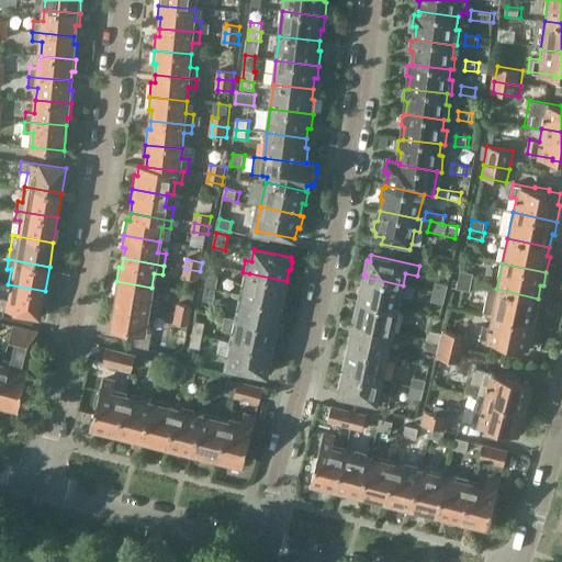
[(199,279),(200,271),(186,269),(183,277),(199,279)]
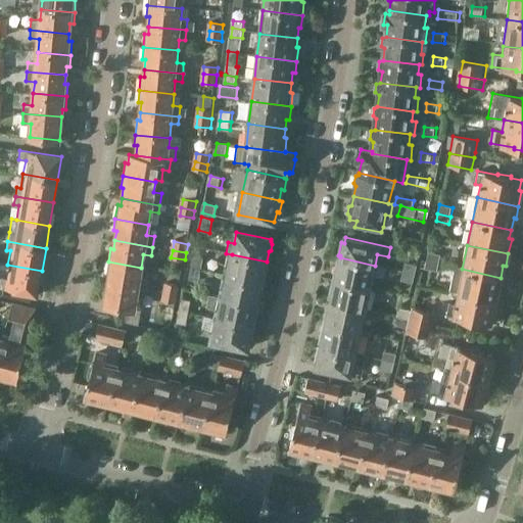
[(428,252),(427,259),(439,262),(440,254),(428,252)]
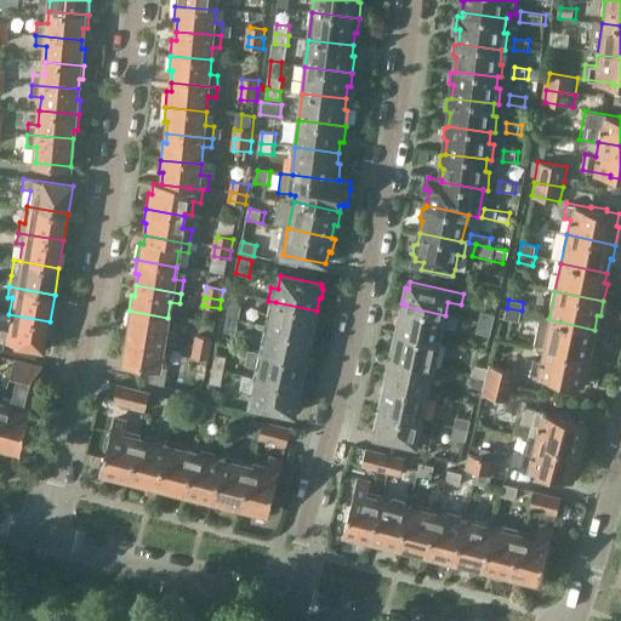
[(262,325),(311,336),(313,324),(317,323),(318,315),(315,313),(317,311),(275,302),(272,314),(265,313),(262,325)]
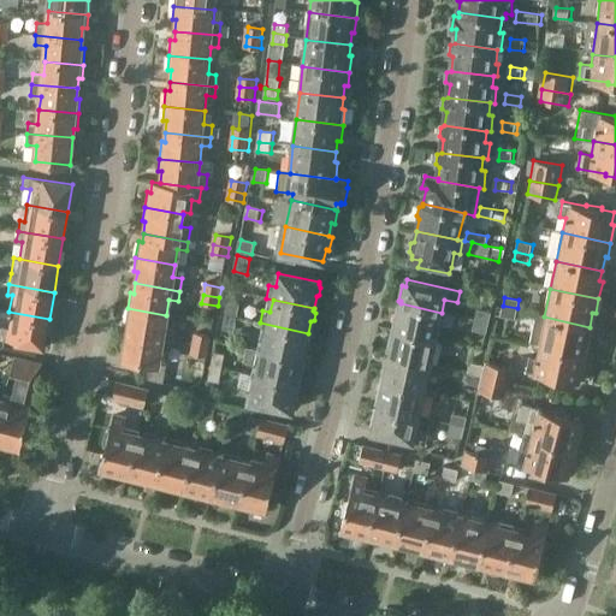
[(227,301),(225,317),(238,319),(241,303),(227,301)]
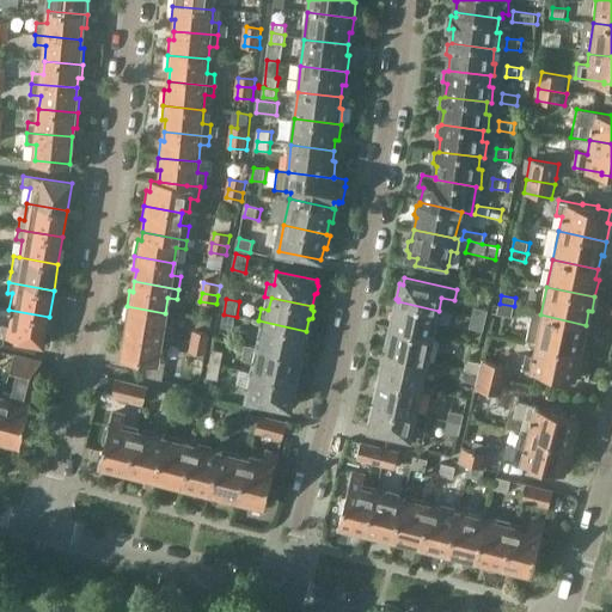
[(451,314),(439,311),(398,301),(396,311),(393,311),(390,328),(433,337),(435,322),(450,325),(451,314)]
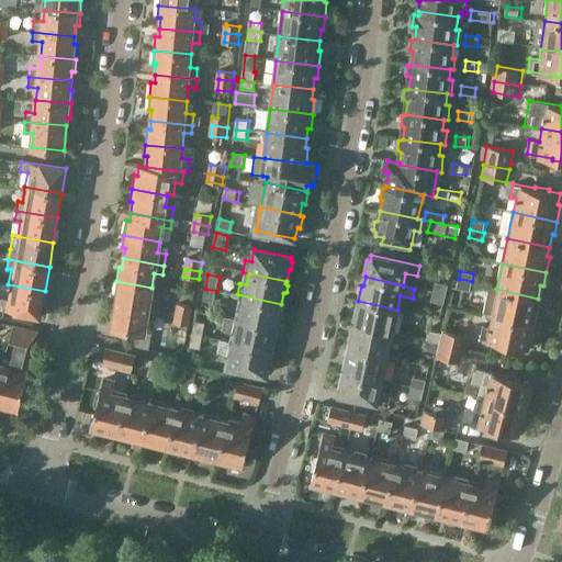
[(472,281),(459,279),(457,289),(470,291),(472,281)]
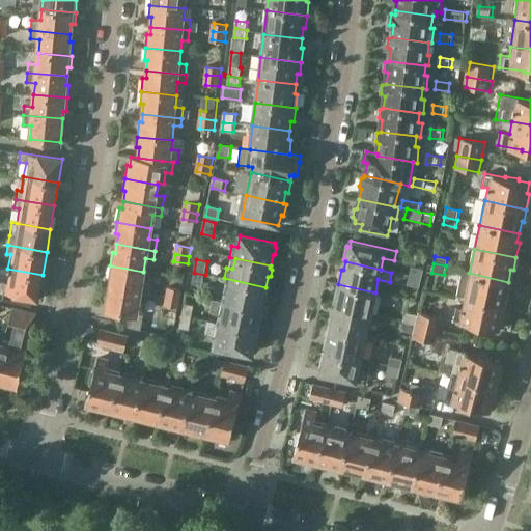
[(111,278),(109,287),(147,295),(149,283),(141,282),(143,272),(110,266),(108,278),(111,278)]
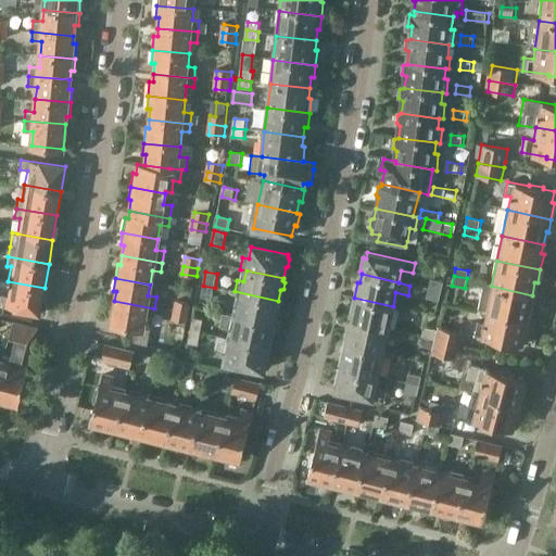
[(430,279),(428,290),(441,292),(444,282),(430,279)]
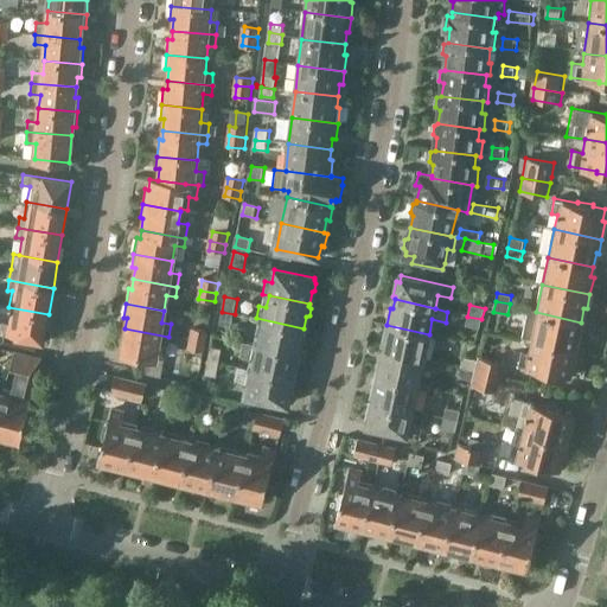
[(44,342),(49,314),(8,307),(6,324),(0,323),(0,333),(5,334),(44,342)]
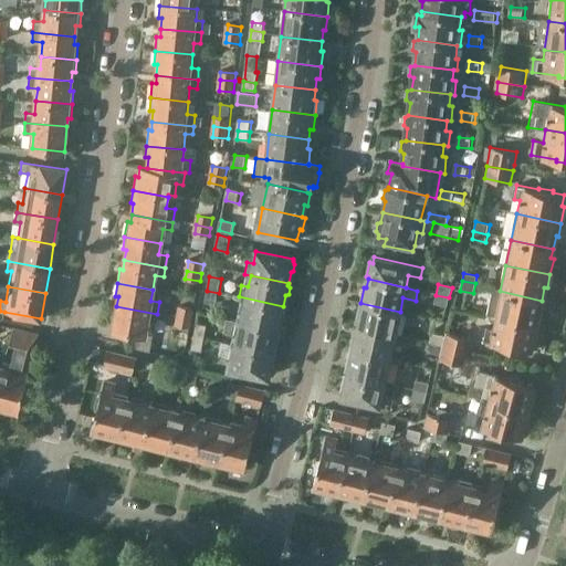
[(219,293),(207,291),(205,302),(217,305),(219,293)]
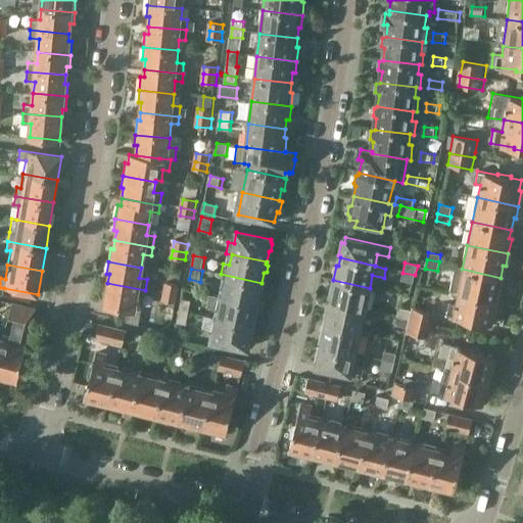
[(462,269),(457,293),(497,301),(502,286),(498,286),(501,278),(462,269)]
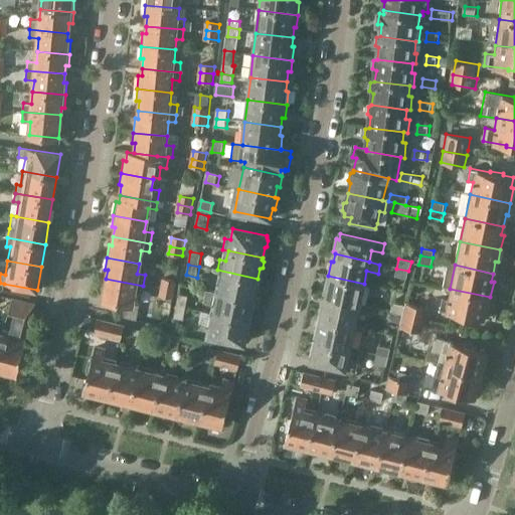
[(407,279),(408,271),(396,269),(395,276),(407,279)]
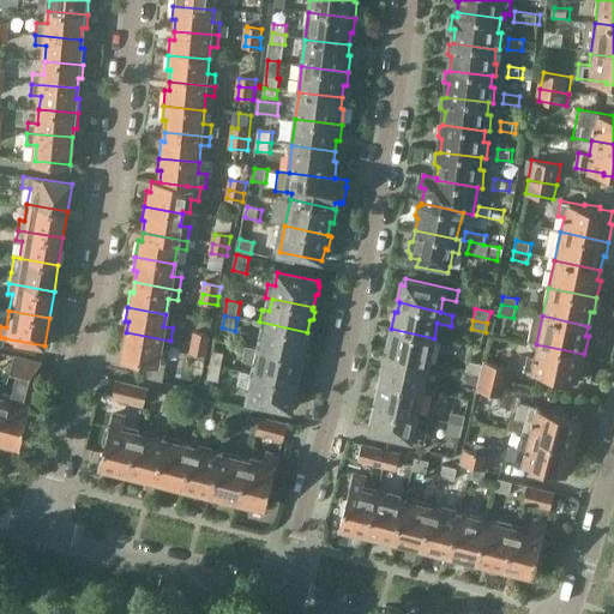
[(254,348),(262,349),(301,359),(305,347),(307,344),(308,337),(307,333),(307,332),(259,321),(259,323),(266,324),(264,338),(257,336),(254,348)]
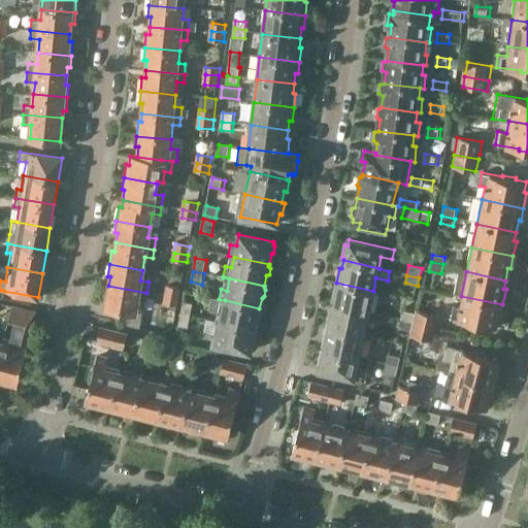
[(373,291),(336,283),(333,296),(335,297),(333,305),(368,314),(373,291)]
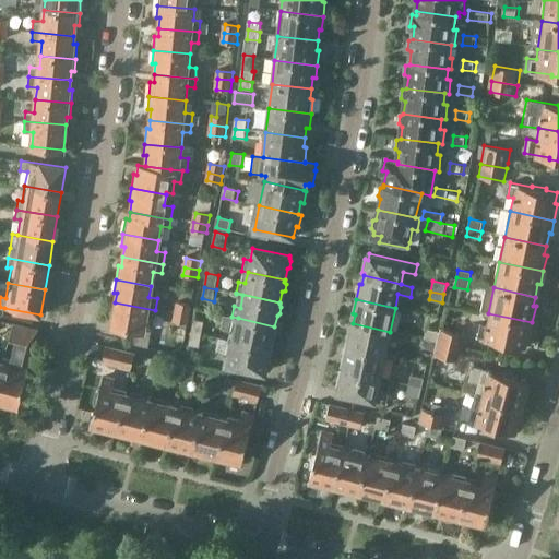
[(154,318),(155,310),(115,302),(111,325),(115,326),(114,329),(128,331),(128,329),(143,331),(145,317),(154,318)]
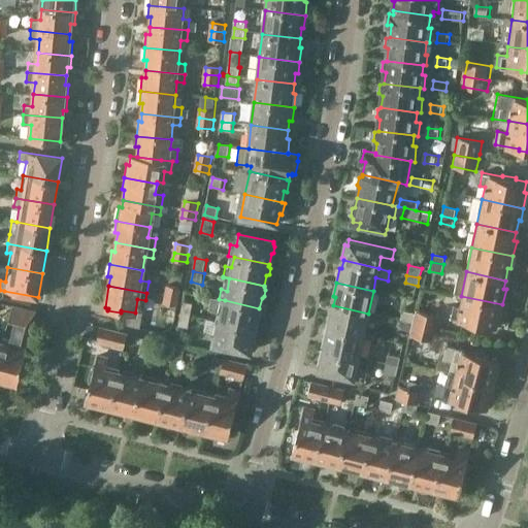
[(168,286),(166,295),(179,298),(182,289),(168,286)]
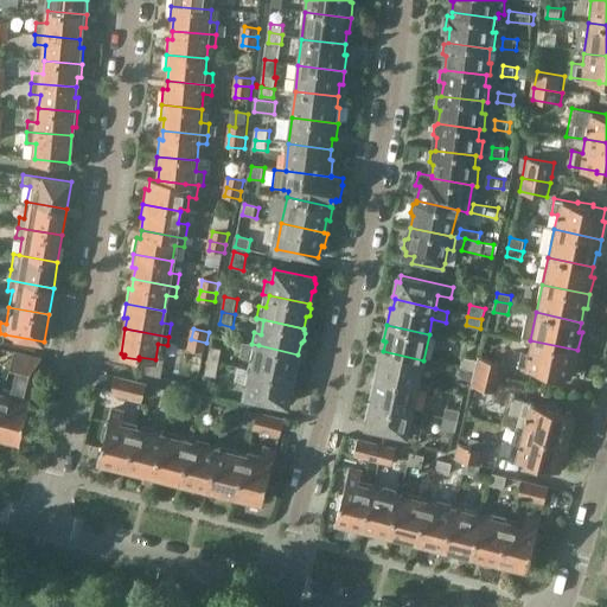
[(477,374),(500,379),(504,364),(491,360),(492,355),(490,353),(494,331),(486,330),(480,360),(477,374)]
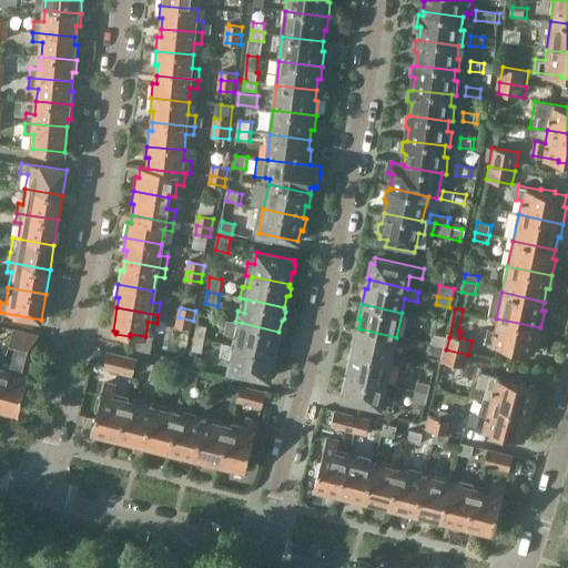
[(188,354),(193,321),(179,317),(178,326),(181,327),(175,352),(170,354),(169,357),(176,359),(188,354)]
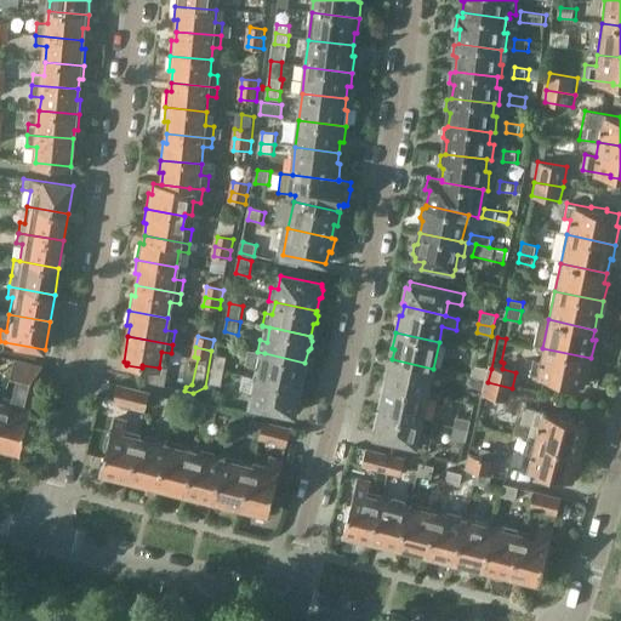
[(591,358),(542,348),(540,360),(534,359),(531,374),(554,379),(554,381),(569,383),(569,382),(582,385),(585,372),(588,372),(591,358)]
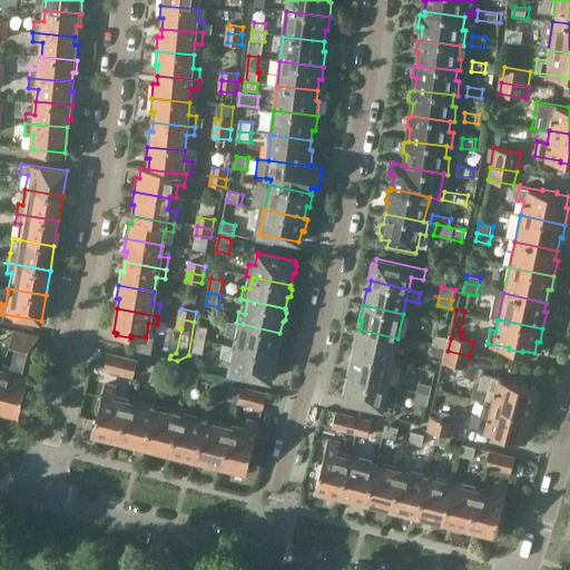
[(231,346),(235,347),(275,356),(277,345),(281,343),(282,337),(279,334),(279,333),(243,324),(239,337),(233,336),(231,346)]
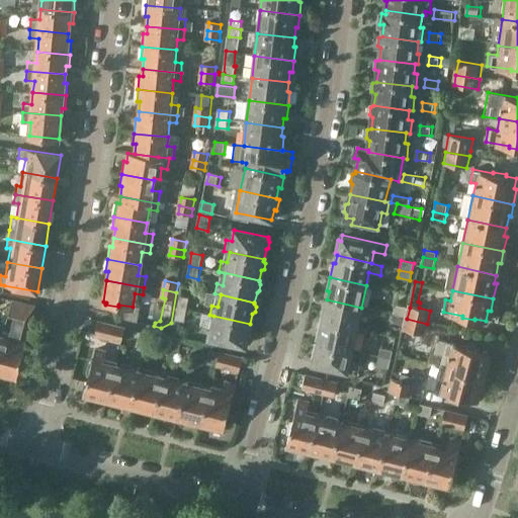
[(179,296),(177,309),(188,311),(190,298),(179,296)]
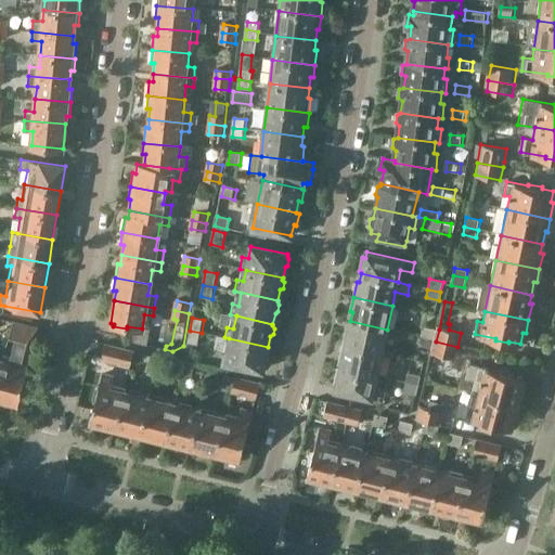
[(2,357),(0,366),(0,398),(18,402),(24,381),(26,382),(30,365),(28,365),(38,327),(13,321),(10,336),(14,337),(9,359),(2,357)]
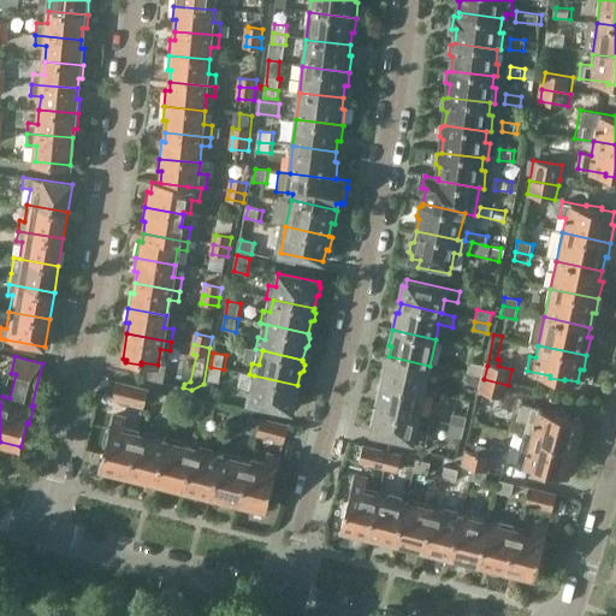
[(424,392),(430,366),(389,356),(386,366),(384,365),(379,383),(424,392)]
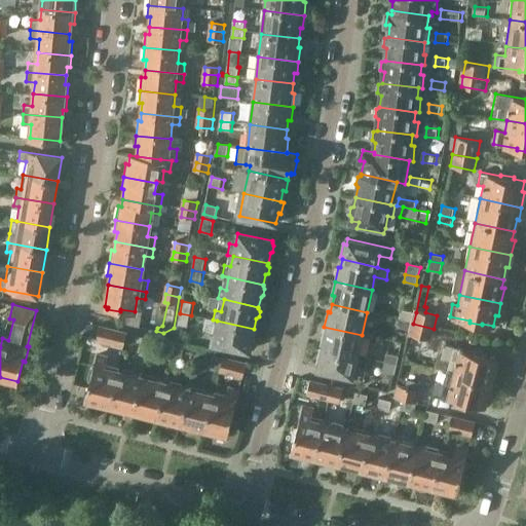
[(399,320),(410,322),(413,312),(401,309),(399,320)]
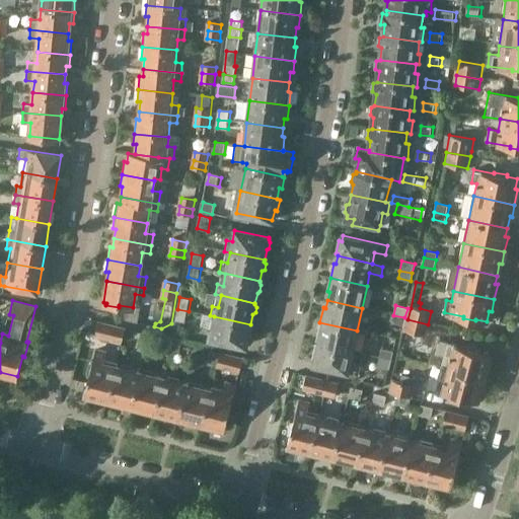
[(187,322),(189,311),(177,309),(175,321),(187,322)]
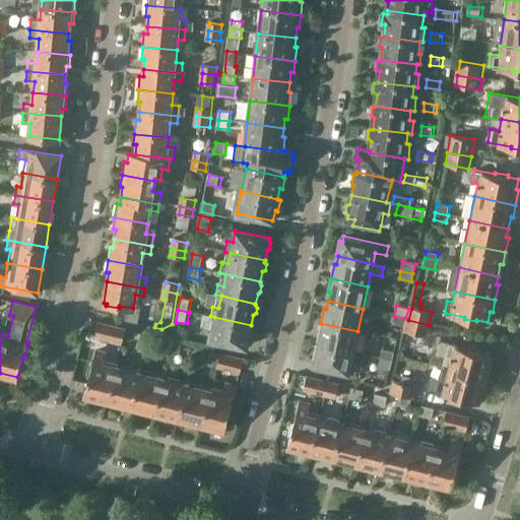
[(404,326),(405,318),(394,316),(392,323),(404,326)]
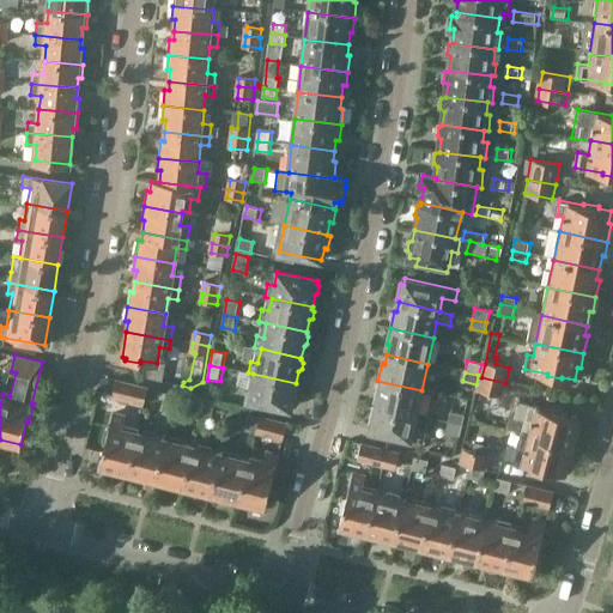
[(295,384),(296,383),(253,374),(250,387),(248,387),(244,399),(290,408),(292,396),(296,395),(297,388),(295,384)]
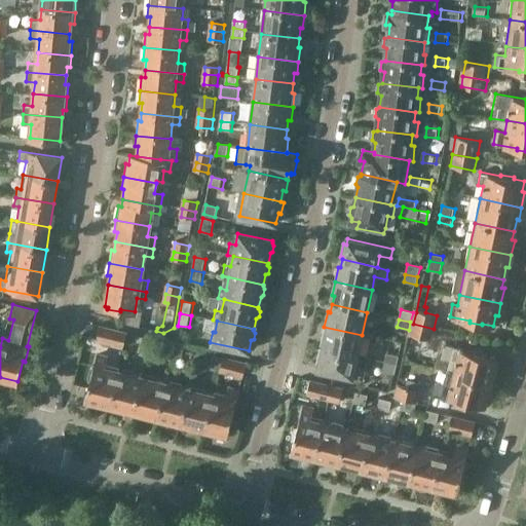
[(410,335),(418,337),(430,340),(434,329),(413,324),(410,335)]
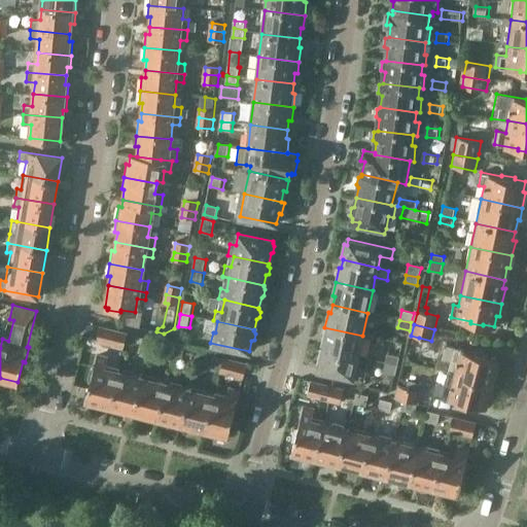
[(99,326),(95,341),(123,347),(127,334),(99,326)]
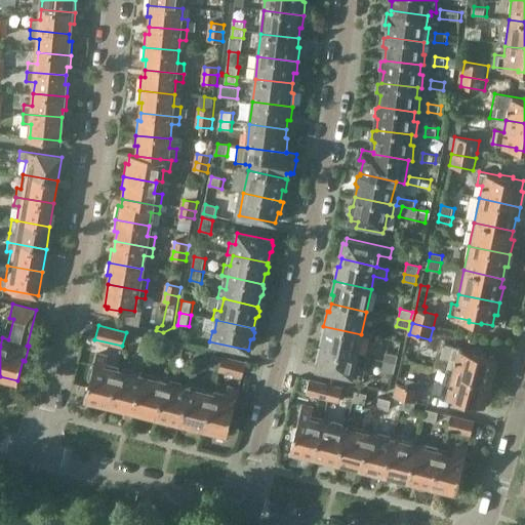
[(324,339),(322,349),(356,356),(361,334),(323,326),(321,338),(324,339)]
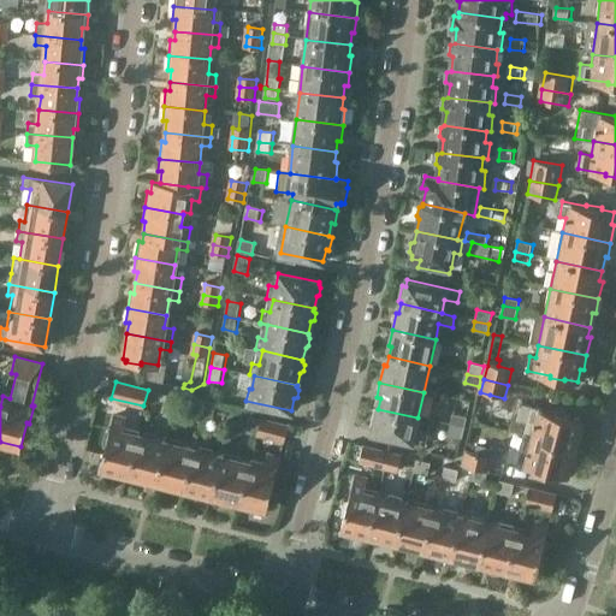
[(178,400),(167,396),(164,409),(176,412),(178,400)]
